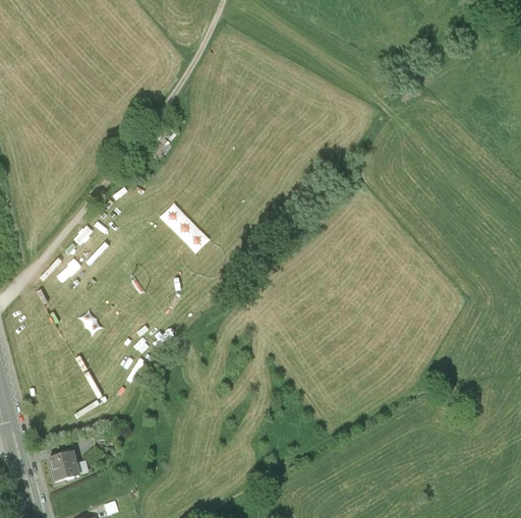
[(155,159),(178,132),(168,124),(146,151),(155,159)]
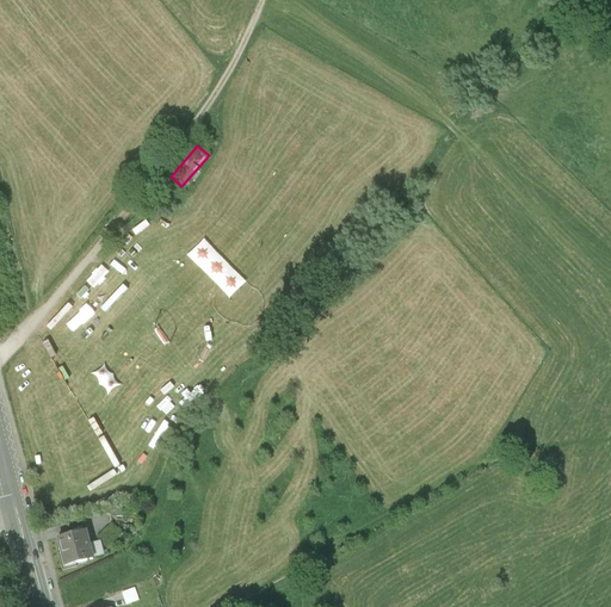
[(111,520),(98,533),(106,543),(119,530),(111,520)]
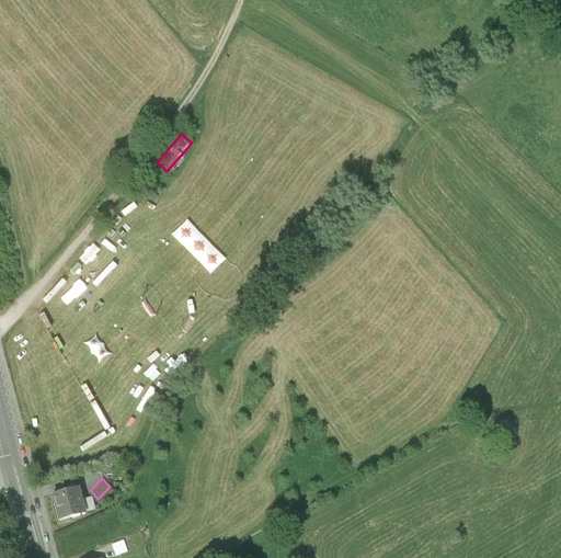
[(79,486),(53,492),(59,517),(86,511),(84,510),(82,498),(79,486)]
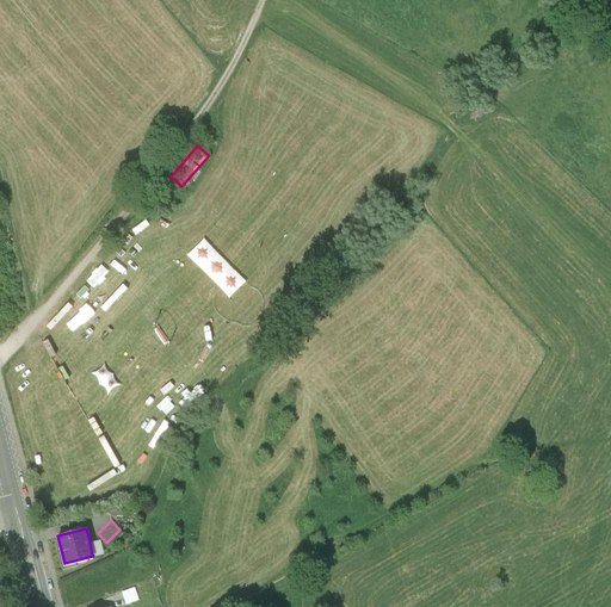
[(92,555),(104,552),(100,538),(90,542),(92,555)]
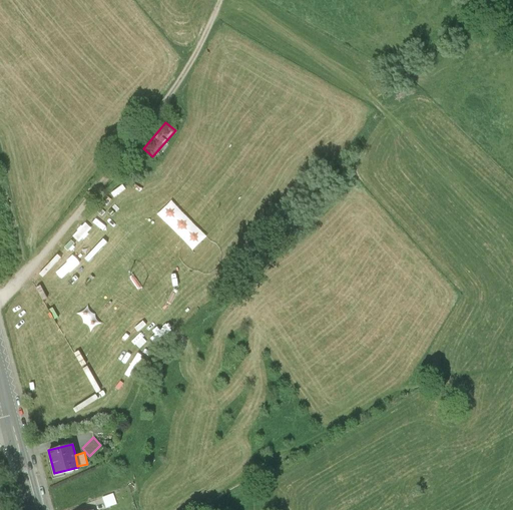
[(103,496),(106,504),(117,500),(114,491),(103,496)]
